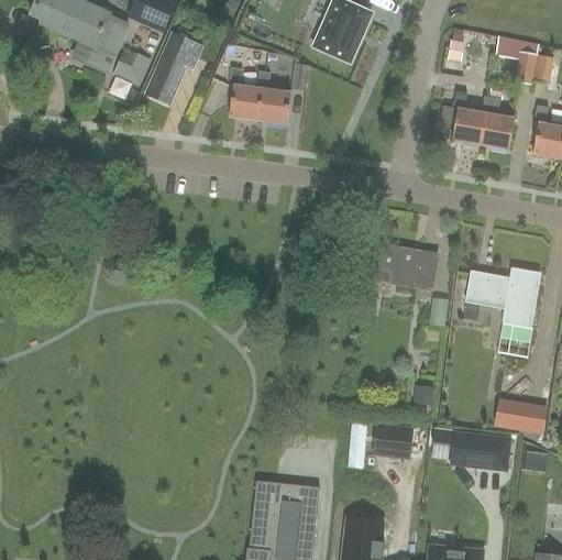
[(107,73),(128,23),(108,14),(109,12),(79,0),(34,0),(30,12),(43,18),(41,22),(85,41),(77,59),(107,73)]
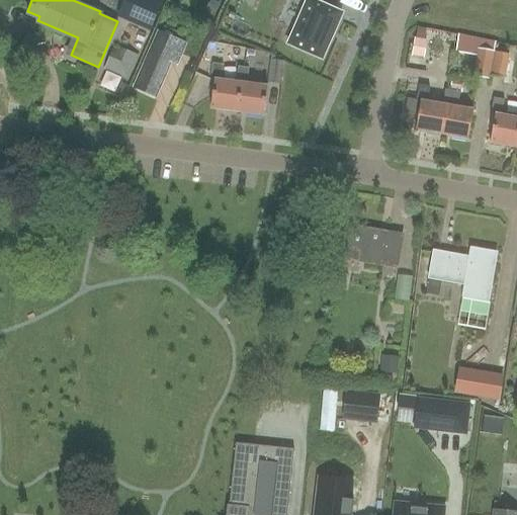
[(123,0),(118,12),(150,26),(162,0),(123,0)]
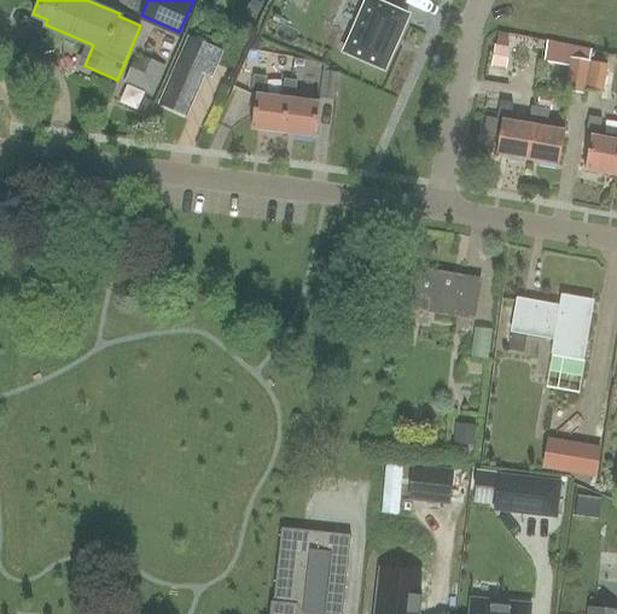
[(366,0),(344,50),(384,68),(408,12),(382,1),(382,0),(366,0)]
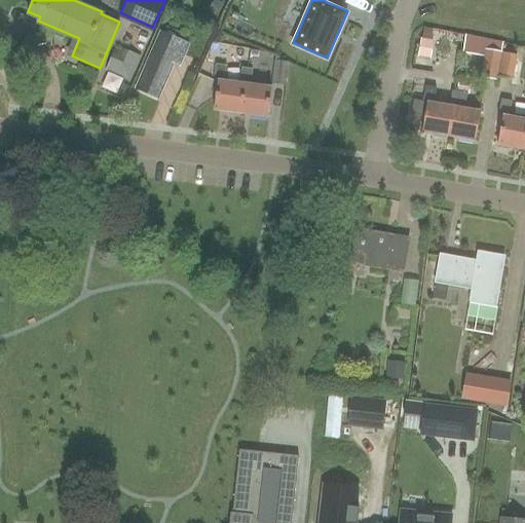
[(433,28),(423,26),(421,37),(420,36),(417,54),(430,57),(434,38),(432,38),(433,28)]
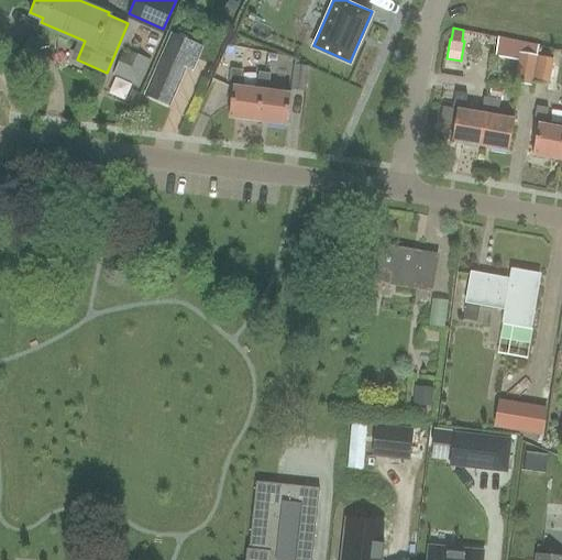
[(202,45),(171,31),(144,94),(168,103),(189,56),(196,59),(202,45)]
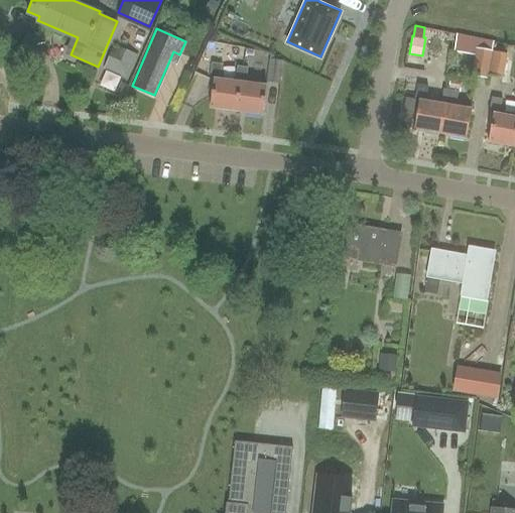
[(108,47),(103,68),(132,75),(138,48),(123,45),(122,51),(108,47)]
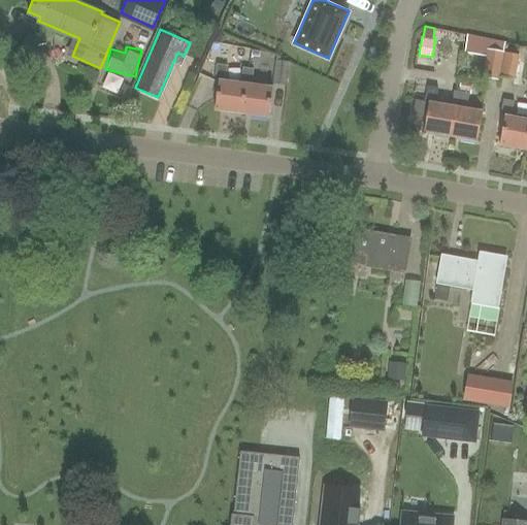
[(500,77),(505,51),(488,47),(483,74),(500,77)]
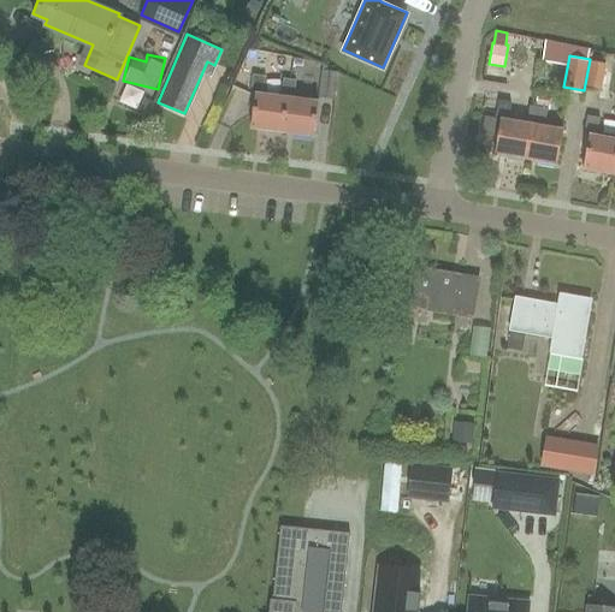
[(601,90),(607,58),(591,55),(585,87),(601,90)]
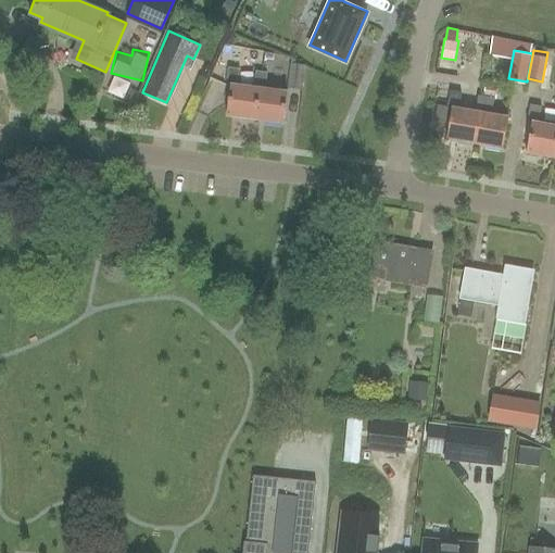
[(304,63),(289,62),(287,87),(301,88),(304,63)]
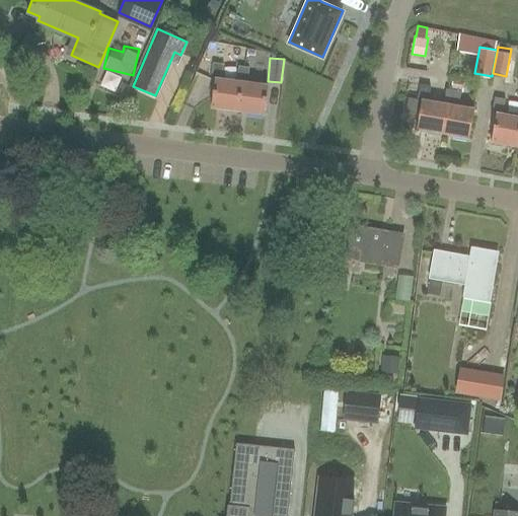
[(236,80),(220,78),(223,63),(212,62),(210,79),(214,79),(210,106),(264,114),(268,84),(246,81),(247,67),(238,65),(236,80)]
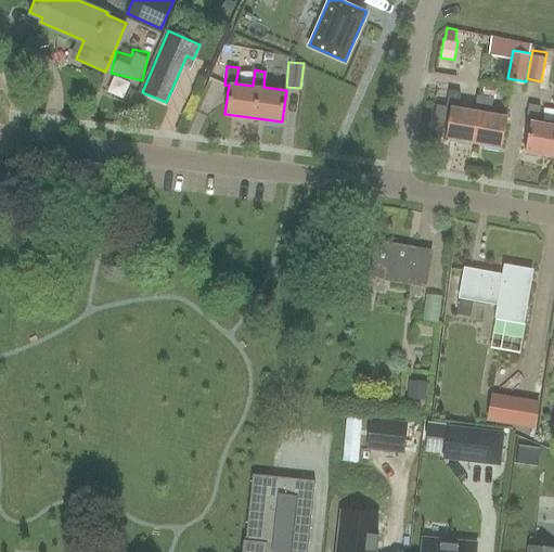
[(478,112),(474,111),(456,107),(460,91),(449,89),(446,106),(437,104),(434,120),(449,123),(446,137),(473,141),(478,112)]
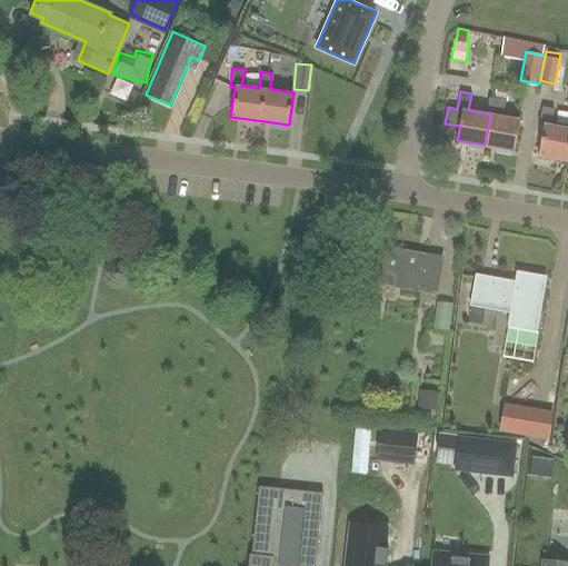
[(499,99),(494,98),(489,97),(486,113),(490,115),(485,145),(515,150),(520,120),(496,116),(499,99)]
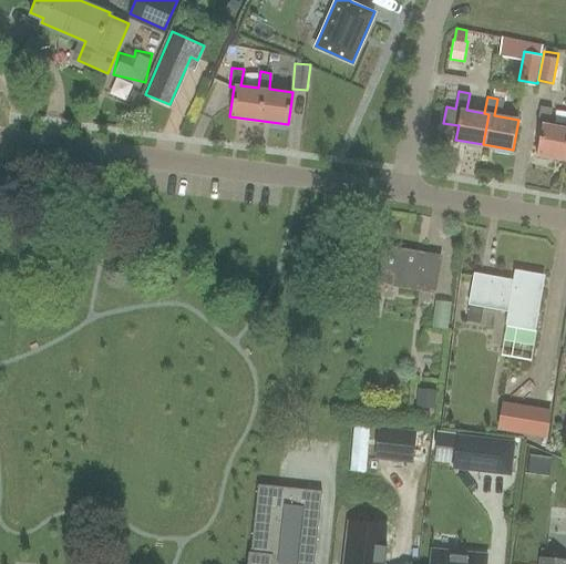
[(542,124),(536,154),(565,160),(565,151),(565,127),(548,124),(552,108),(542,105),(538,124),(542,124)]
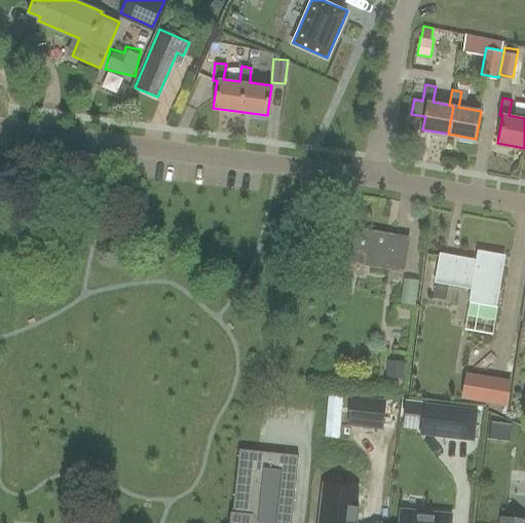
[(403,268),(408,237),(350,227),(345,258),(403,268)]
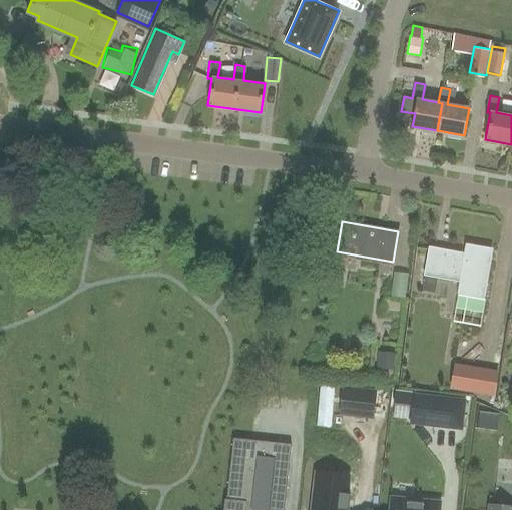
[(457,292),(482,297),(491,248),(467,243),(465,252),(441,247),(440,249),(429,247),(421,291),(434,293),(437,277),(459,281),(457,292)]
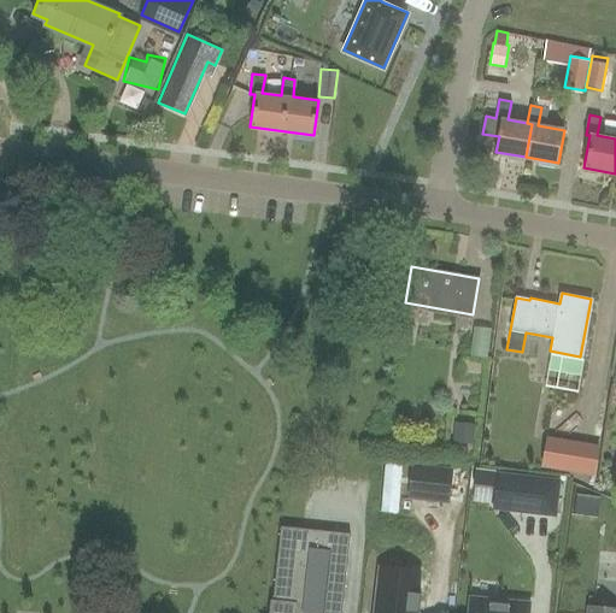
[(474,423),(456,422),(455,440),(471,441),(474,423)]
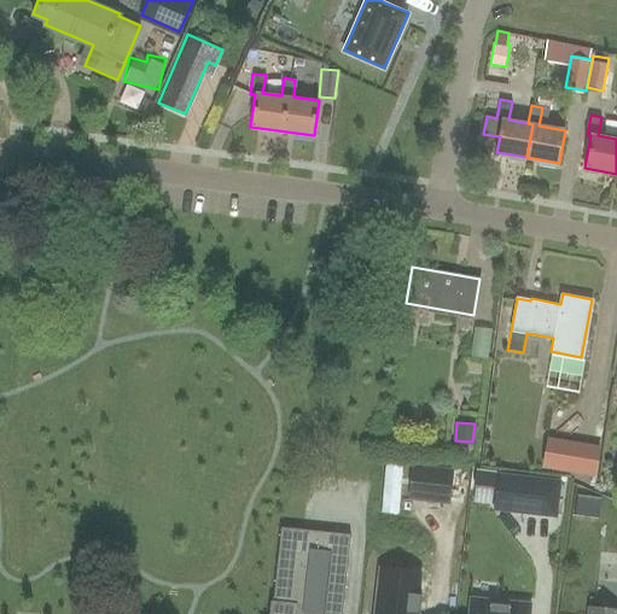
[(576,443),(547,439),(543,465),(571,469),(576,443)]
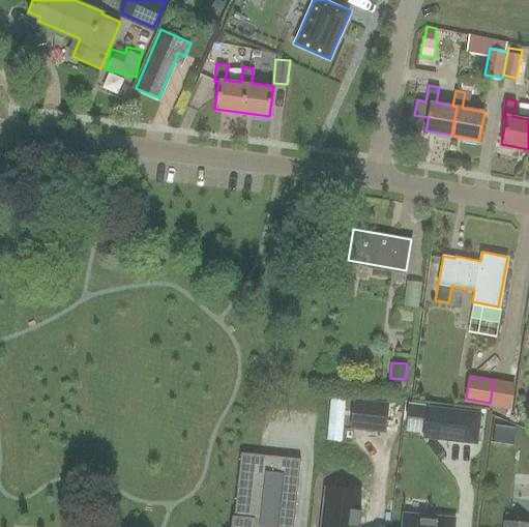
[(387,404),(369,402),(365,427),(384,429),(387,404)]
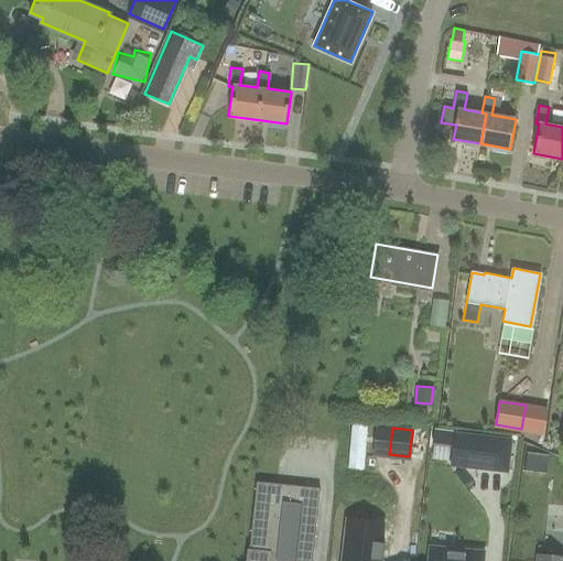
[(434,429),(432,442),(451,444),(452,431),(434,429)]
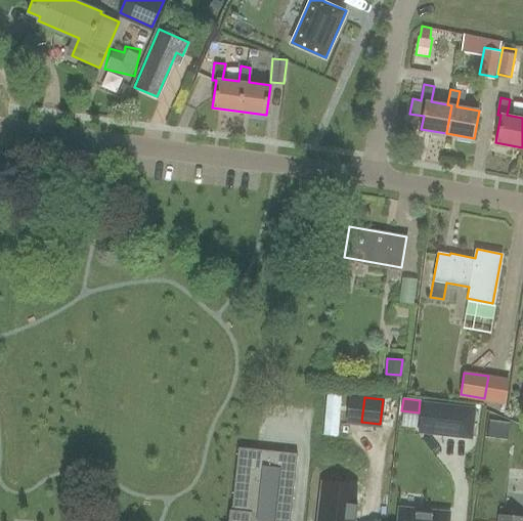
[(446,407),(422,404),(420,429),(444,431),(446,407)]
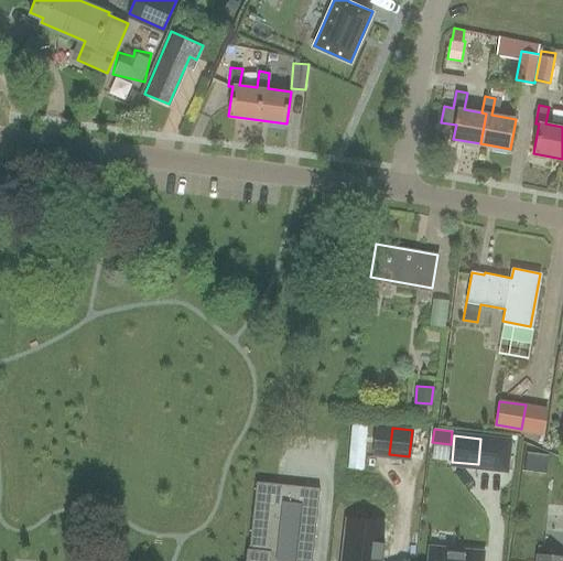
[(312,560),(322,493),(258,485),(249,551),(247,551),(245,560),(312,560)]
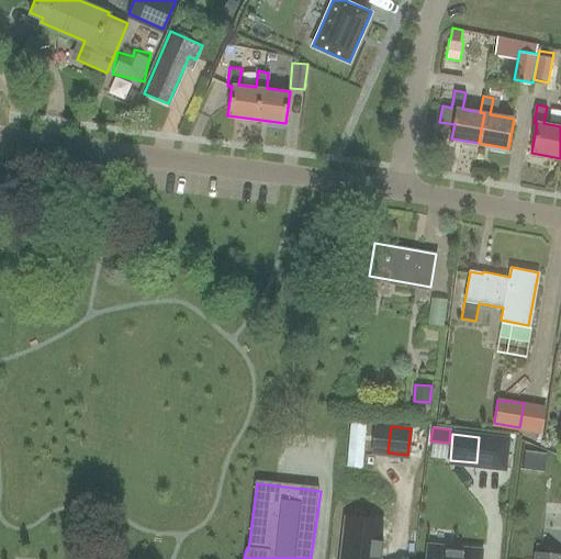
[(346,514),(340,558),(377,558),(378,555),(381,555),(382,538),(379,537),(381,517),(346,514)]
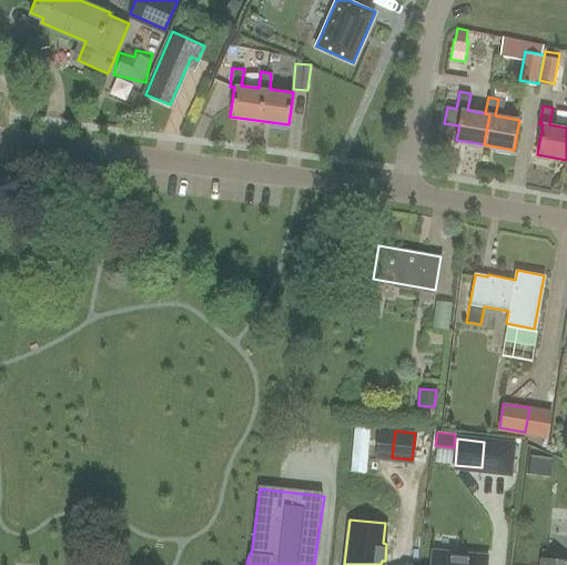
[(485,564),(486,556),(433,551),(431,564),(485,564)]
